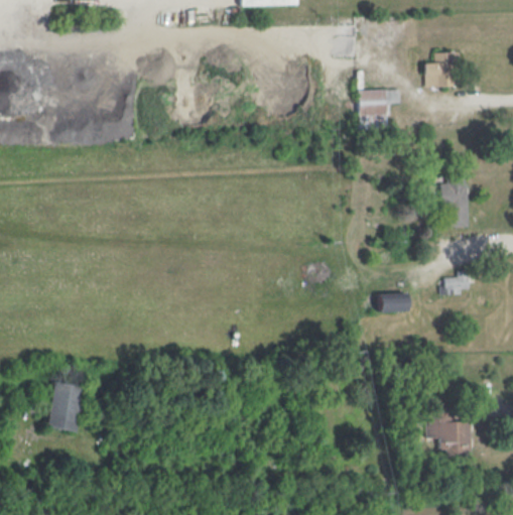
[(425,88),(452,87),(451,67),(460,67),(459,51),(434,52),(434,62),(424,63),(425,88)]
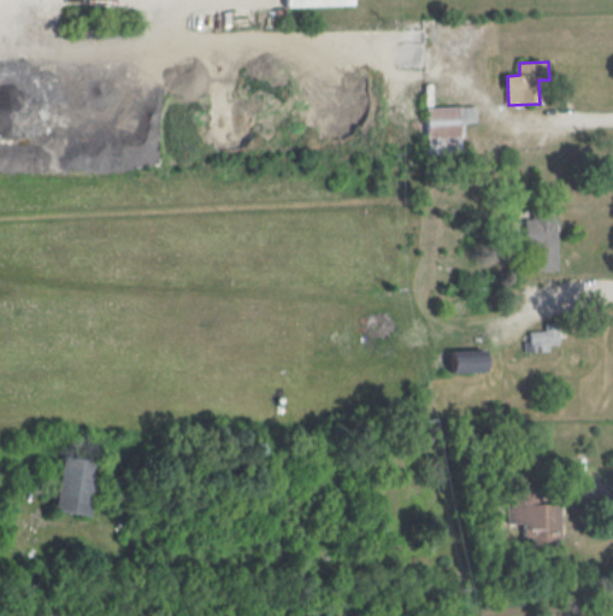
[(428,109),(429,154),(461,153),(461,123),(478,123),(477,107),(428,109)]
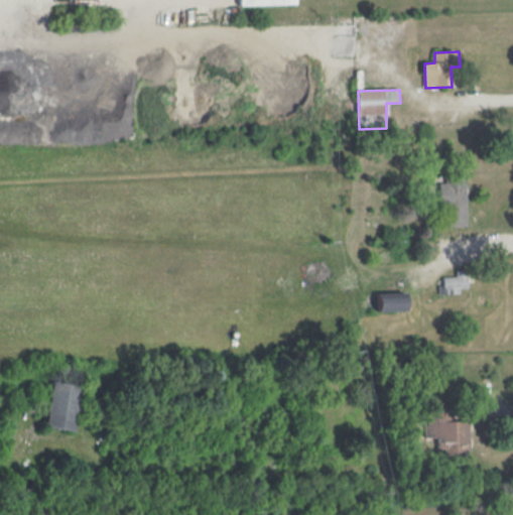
[(468,226),(467,178),(441,179),(443,227),(468,226)]
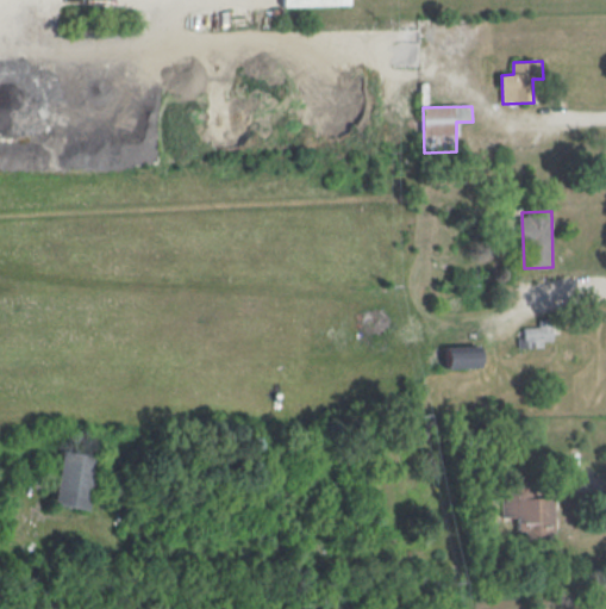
[(523,349),(545,348),(545,342),(554,342),(554,327),(522,328),(523,349)]
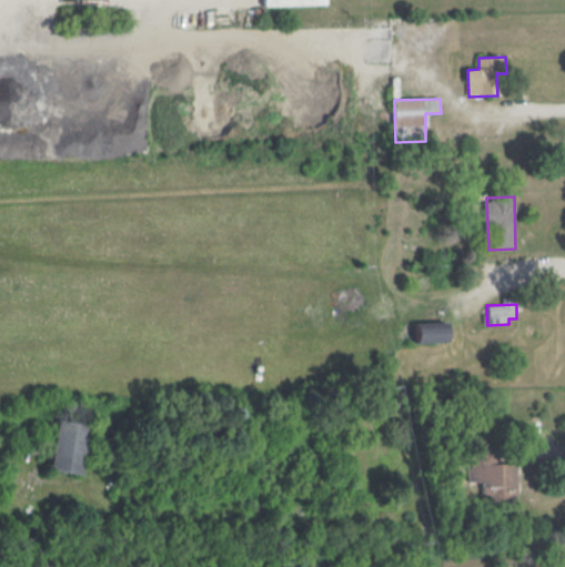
[(416,323),(447,322),(449,343),(417,344),(416,323)]
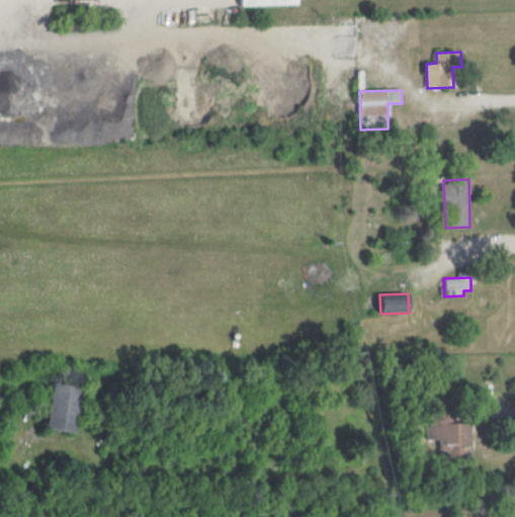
[(78,432),(80,384),(52,383),(50,431),(78,432)]
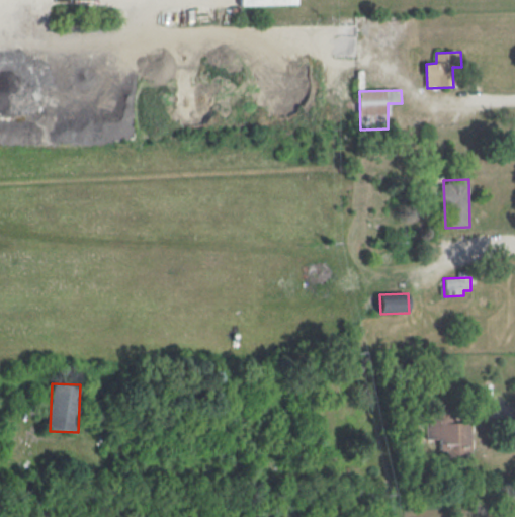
[(427,439),(440,439),(440,452),(447,452),(447,460),(473,460),(473,420),(427,420),(427,439)]
